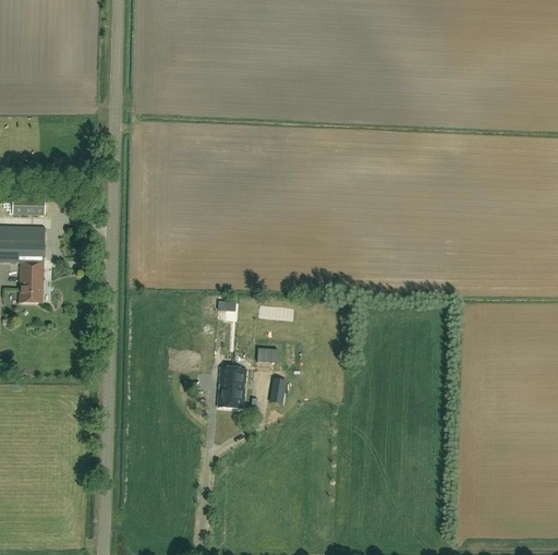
[(12,214),(45,214),(45,196),(12,195),(12,214)]
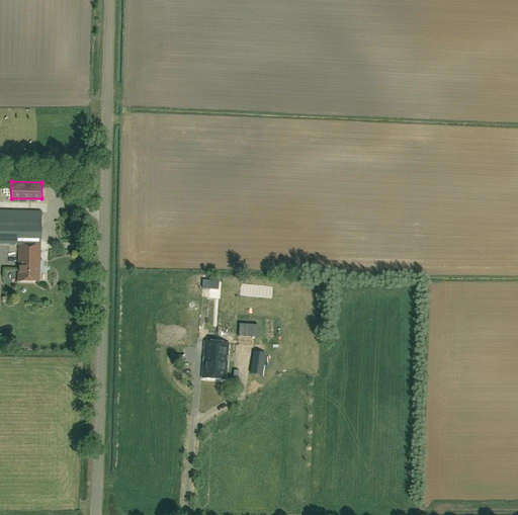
[(41,210),(0,208),(0,242),(19,243),(17,279),(39,280),(41,210)]
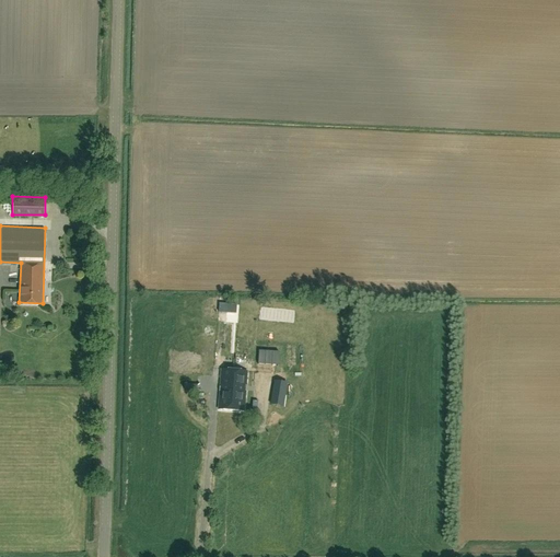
[(46,273),(46,301),(55,301),(55,279),(48,279),(48,273),(46,273)]
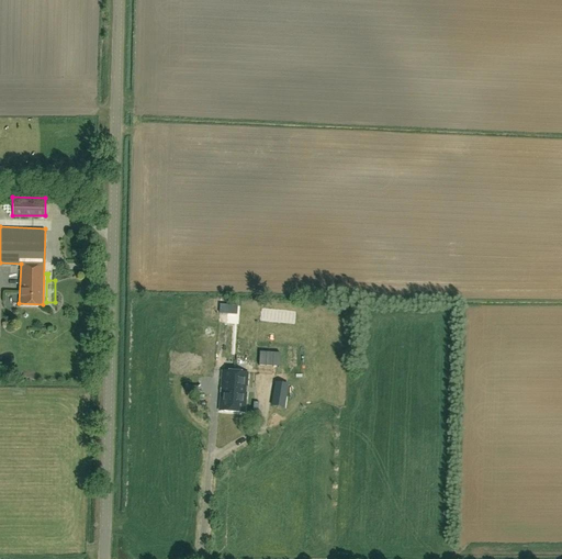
[(244,350),(244,338),(225,339),(225,351),(244,350)]
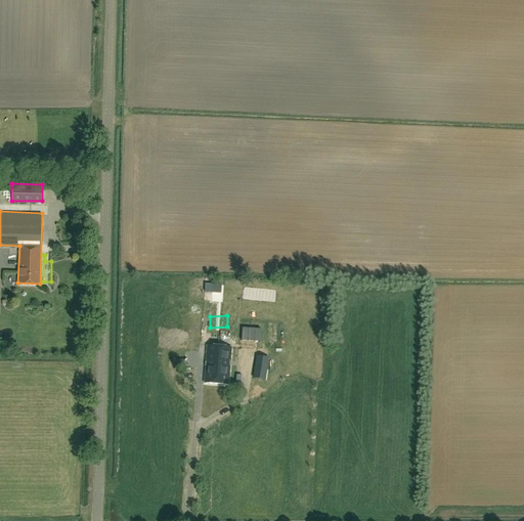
[(260,327),(242,326),(241,338),(259,339),(260,327)]
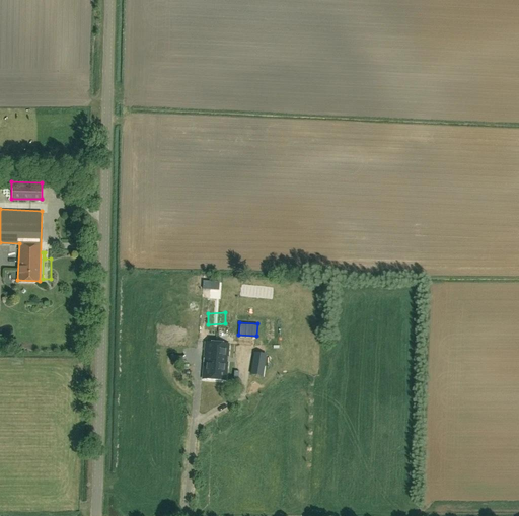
[(260,327),(260,335),(264,335),(264,342),(251,341),(250,362),(285,364),(286,328),(260,327)]
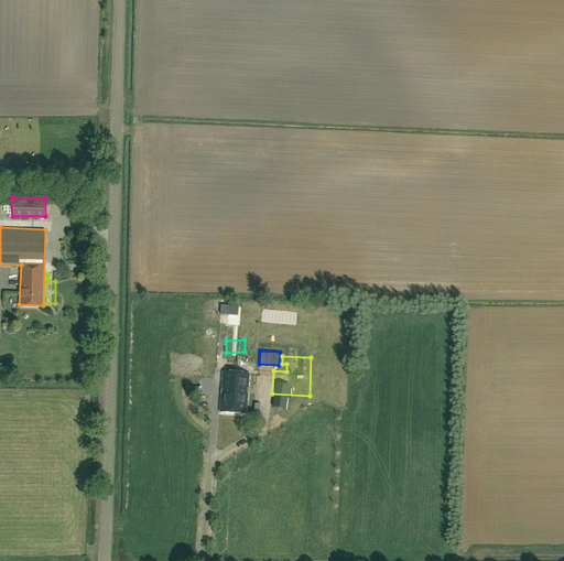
[(246,412),(249,371),(224,369),(220,410),(246,412)]
